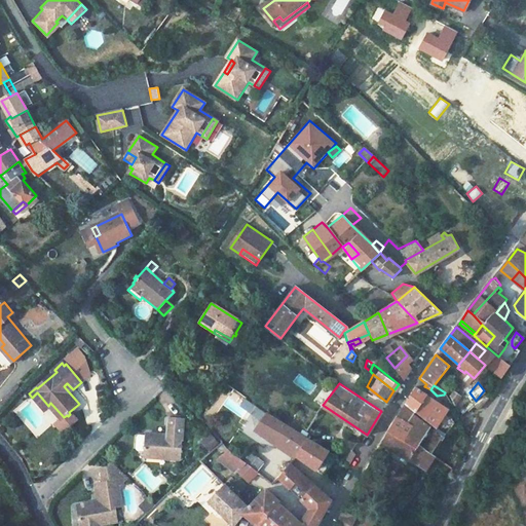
[(415,386),(405,402),(406,403),(423,420),(433,427),(445,410),(415,386)]
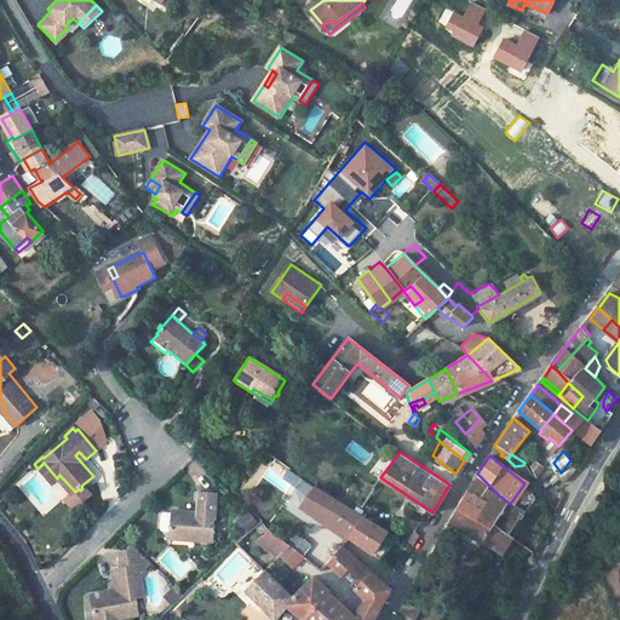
[(533,461),(529,468),(534,476),(540,466),(533,461)]
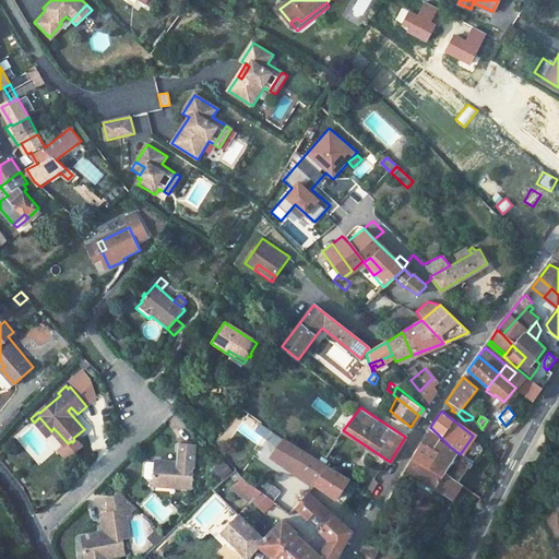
[(68,443),(54,428),(51,431),(64,445),(68,443)]
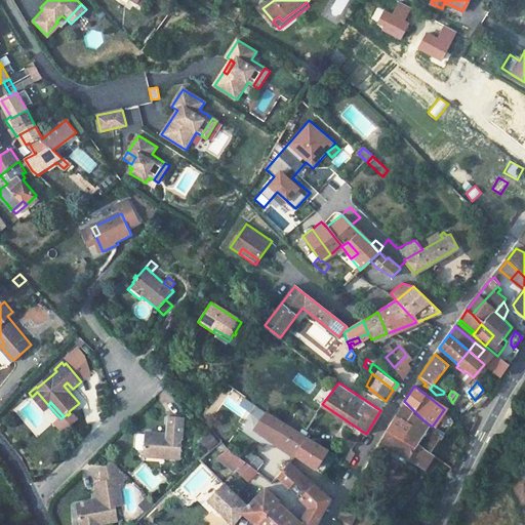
[(399,409),(396,415),(406,423),(411,416),(401,408),(399,409)]
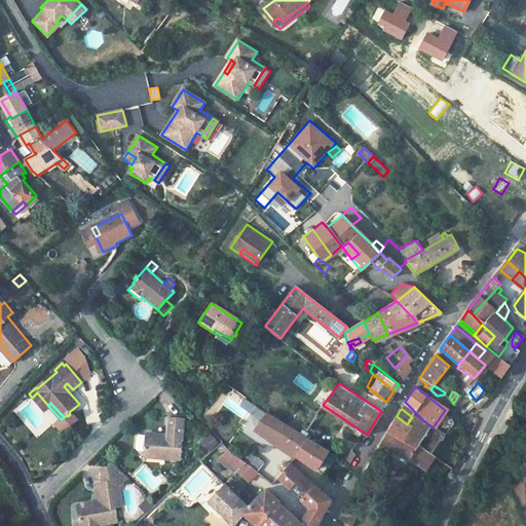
[(266,411),(255,429),(288,452),(290,449),(296,453),(306,437),(276,416),(275,417),(266,411)]
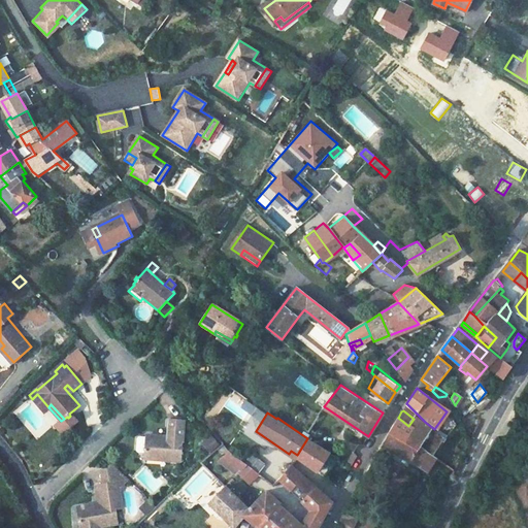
[(398,418),(391,428),(401,435),(408,426),(398,418)]
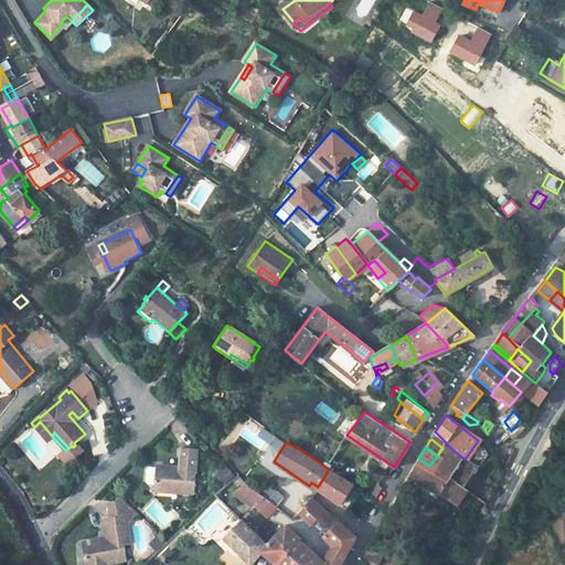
[(443,448),(437,456),(445,461),(450,455),(443,448)]
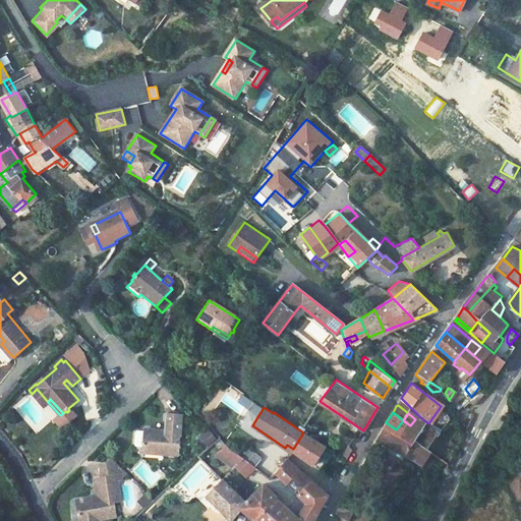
[(183,415),(169,414),(167,431),(146,430),(146,431),(146,443),(143,442),(143,446),(145,446),(145,447),(145,449),(163,451),(163,454),(180,456),(183,415)]
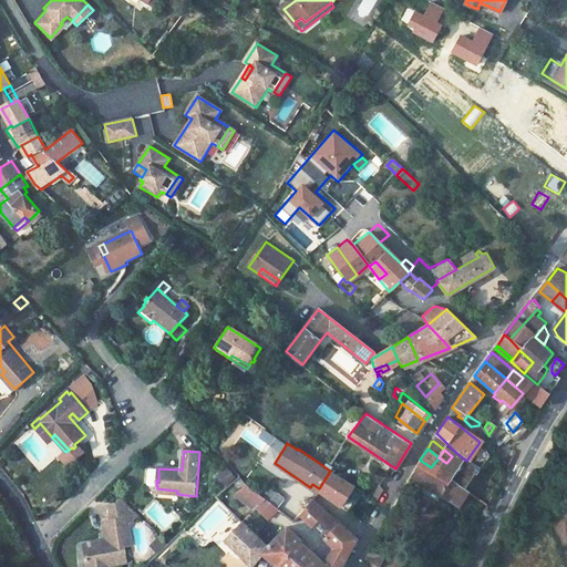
[(439,457),(431,467),(460,487),(468,474),(471,475),(474,471),(470,467),(467,466),(464,463),(459,460),(452,455),(452,456),(446,463),(439,457)]
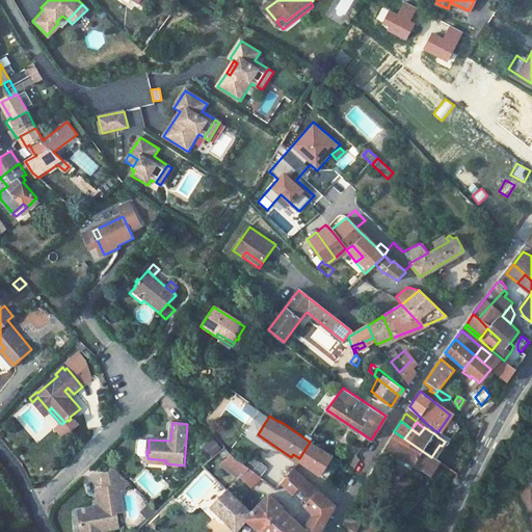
[(394,431),(382,453),(395,461),(397,458),(429,477),(437,461),(431,457),(404,439),(394,431)]
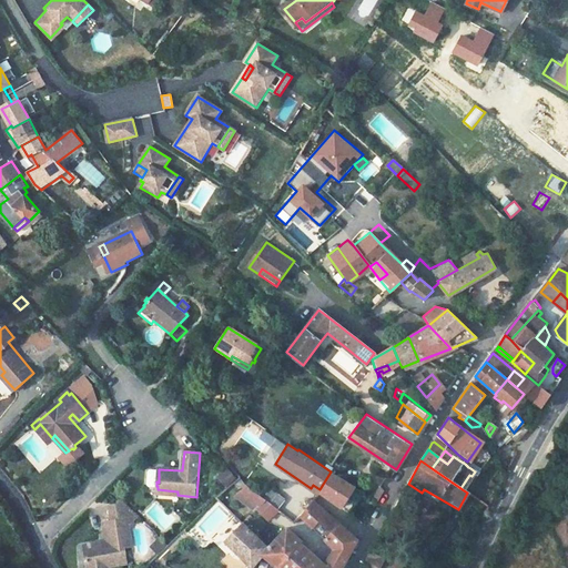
[(159,483),(159,470),(152,470),(149,473),(149,485),(151,487),(158,487),(158,486),(156,486),(156,482),(159,483)]
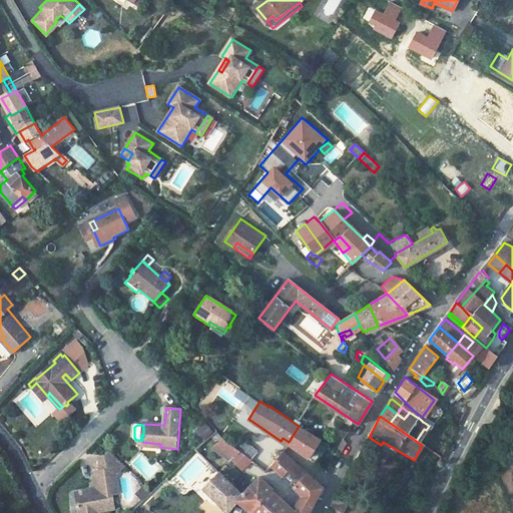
[(299,426),(289,442),(308,457),(319,439),(299,426)]
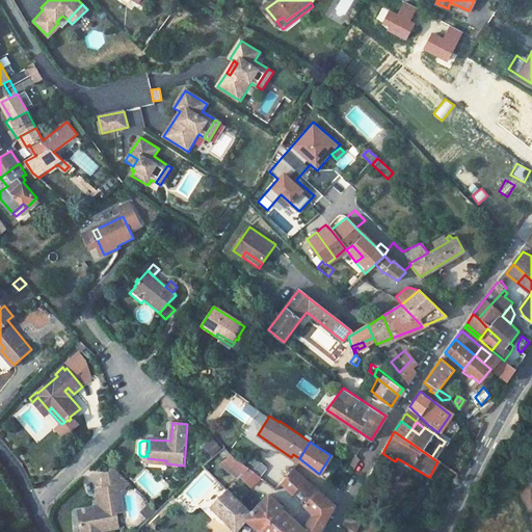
[(224,445),(215,455),(222,462),(233,451),(224,445)]
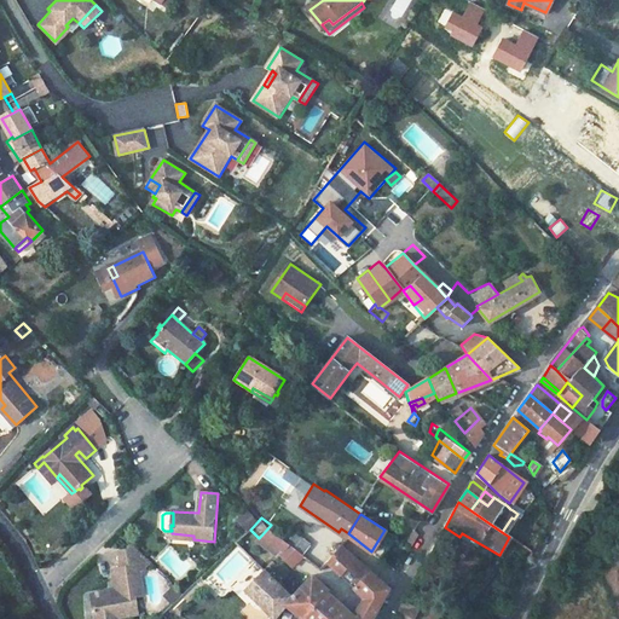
[(271,525),(259,538),(278,556),(282,553),(290,543),(271,525)]
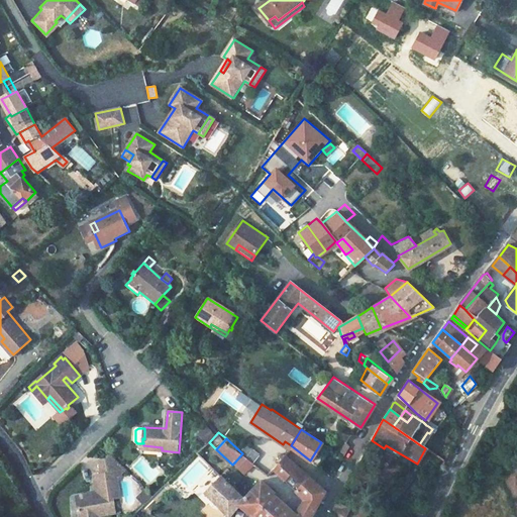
[(321,442),(310,460),(316,466),(328,447),(321,442)]
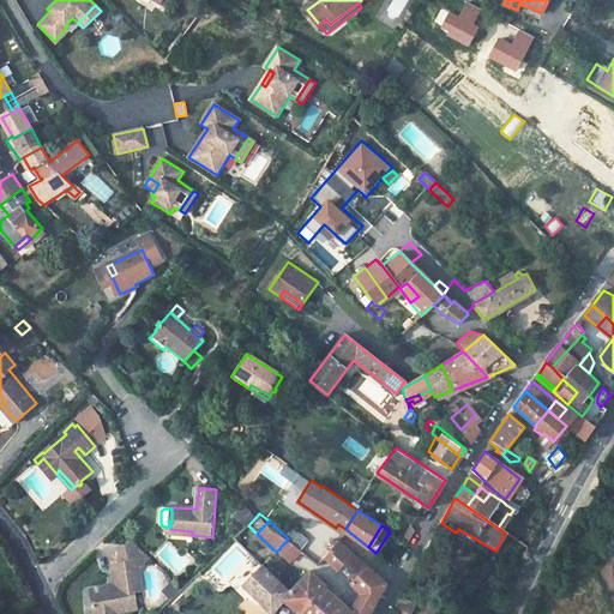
[(242,531),(235,539),(245,547),(251,540),(242,531)]
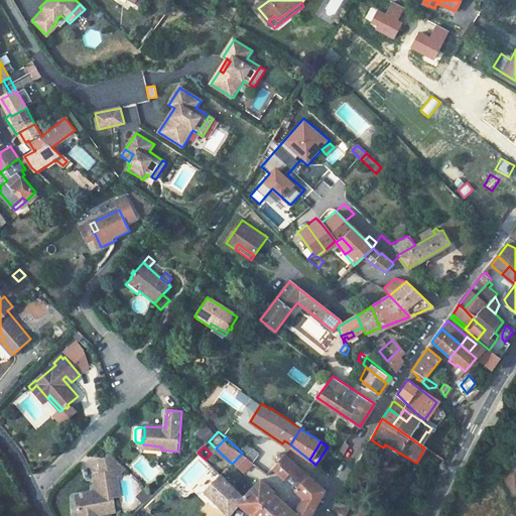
[(235,461),(244,470),(249,465),(250,466),(253,462),(242,453),(235,461)]
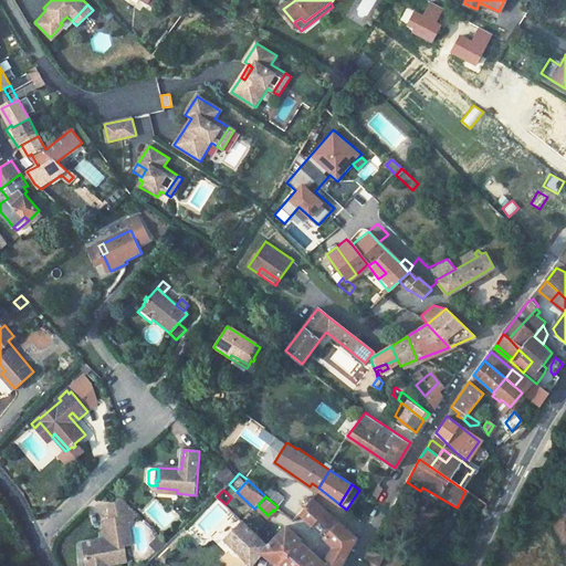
[(336,520),(312,498),(300,511),(312,523),(315,520),(326,531),(336,520)]
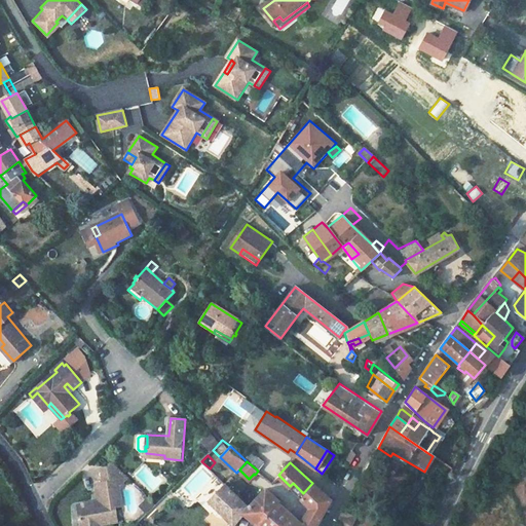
[(117,466),(106,467),(109,483),(119,481),(129,479),(117,466)]
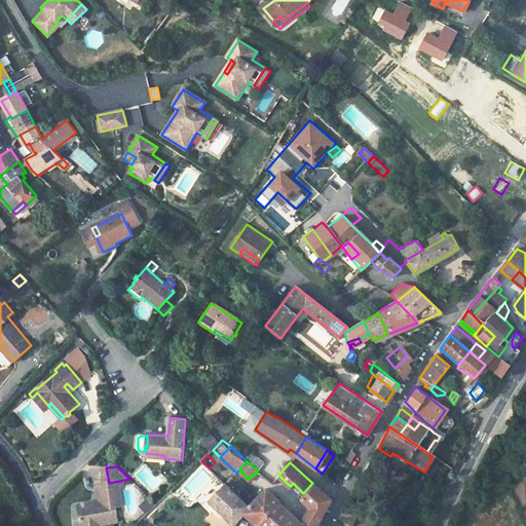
[(80,520),(81,525),(100,522),(100,525),(118,522),(116,508),(115,501),(122,500),(119,481),(109,483),(97,485),(99,501),(78,504),(80,518),(78,518),(79,520),(80,520)]
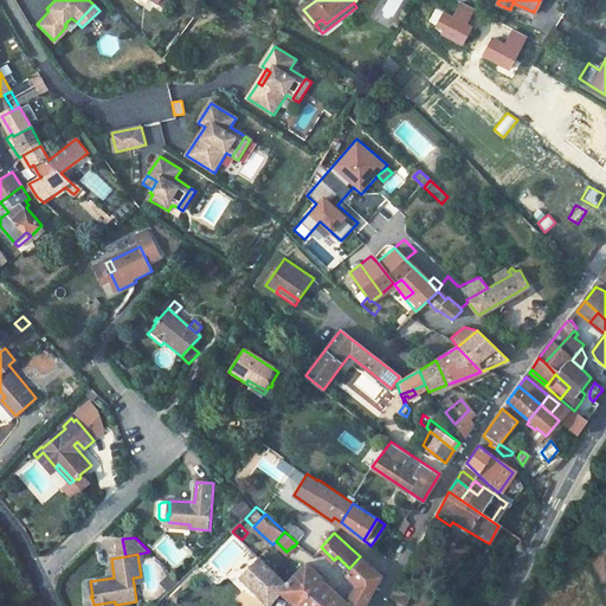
[(334,560),(345,573),(349,568),(337,556),(334,560)]
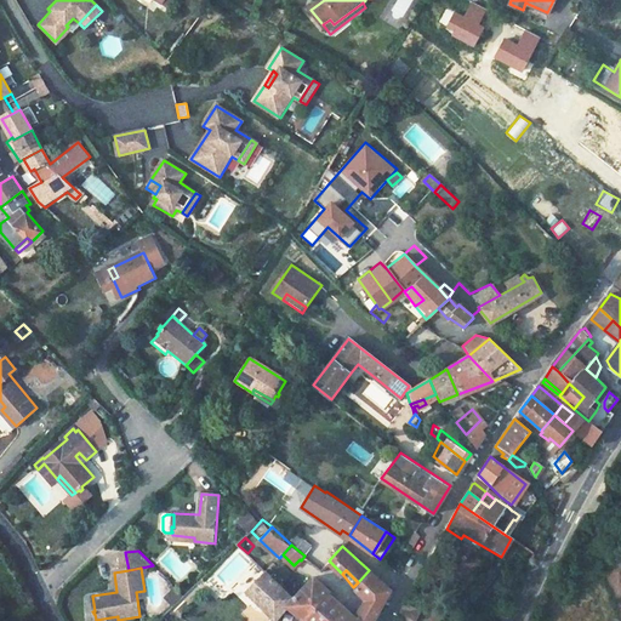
[(358,582),(353,587),(364,598),(376,613),(389,590),(369,570),(358,582)]
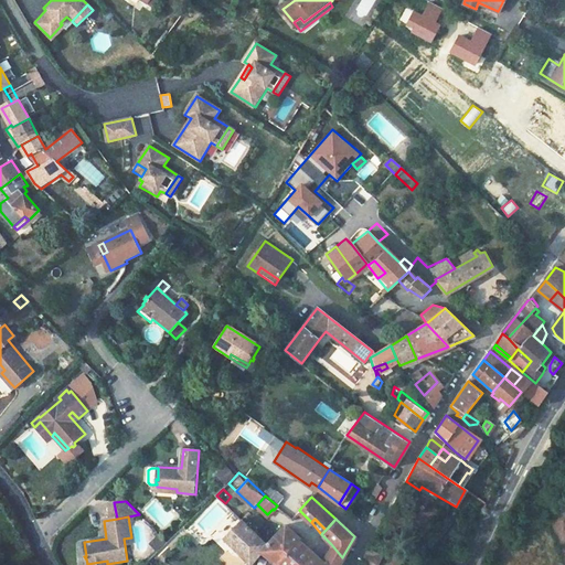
[(242,520),(224,537),(249,563),(252,564),(253,564),(263,552),(268,545),(242,520)]
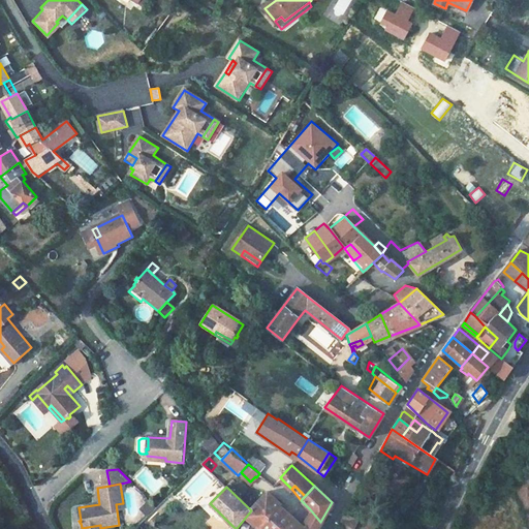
[(183,490),(178,496),(188,505),(193,499),(183,490)]
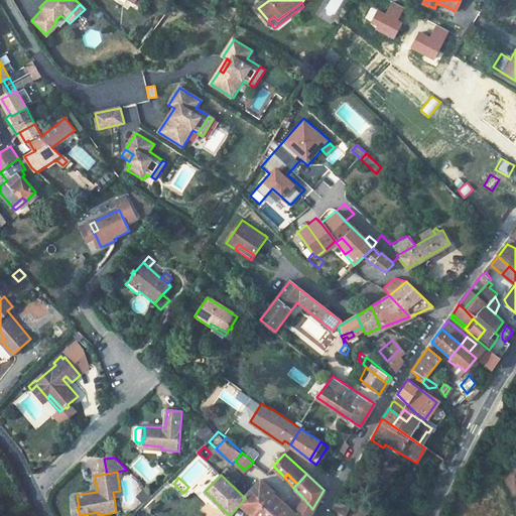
[(260,481),(245,498),(240,504),(253,515),(255,514),(257,515),(301,515),(298,513),(295,515),(293,515),(271,496),(274,493),(260,481)]
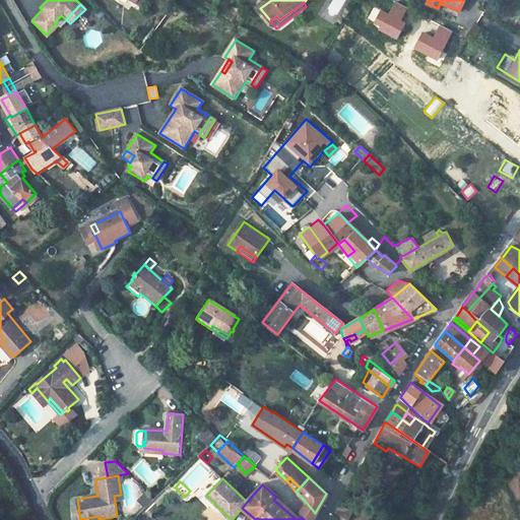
[(147,495),(139,503),(145,509),(153,501),(147,495)]
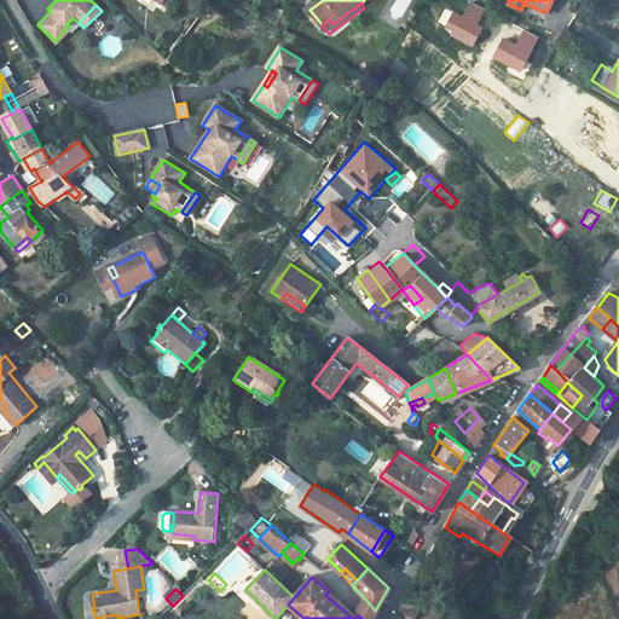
[(363,596),(356,613),(358,615),(362,618),(370,618),(375,611),(363,596)]
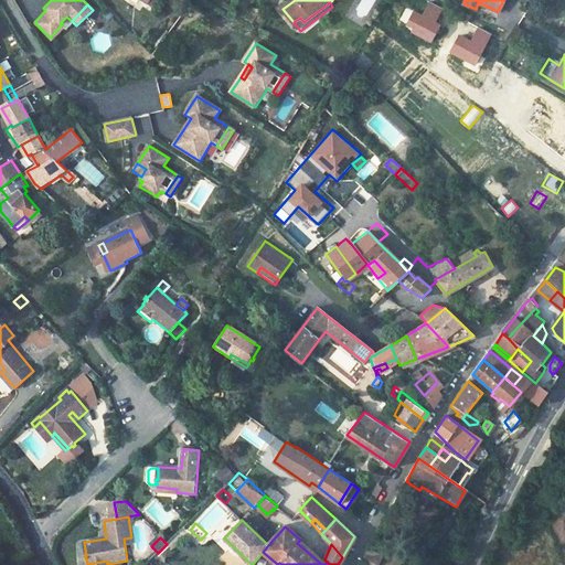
[(368,551),(362,561),(365,563),(368,564),(381,564),(383,563),(368,551)]
